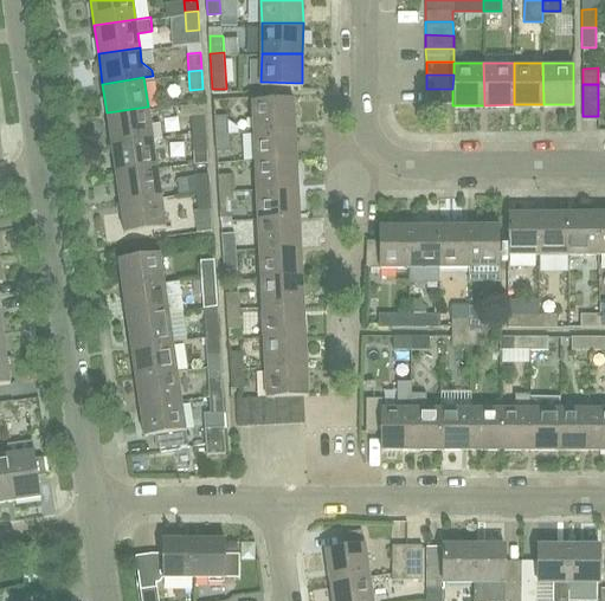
[(426,89),(426,101),(452,101),(452,89),(426,89)]
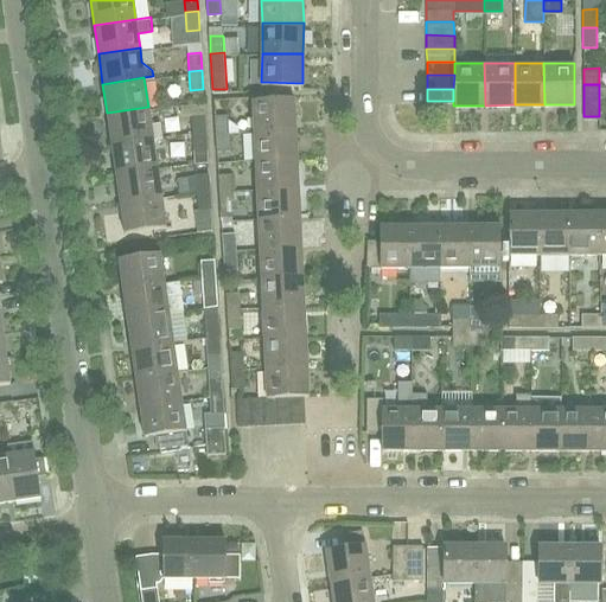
[(254,129),(295,127),(294,96),(253,98),(254,129)]
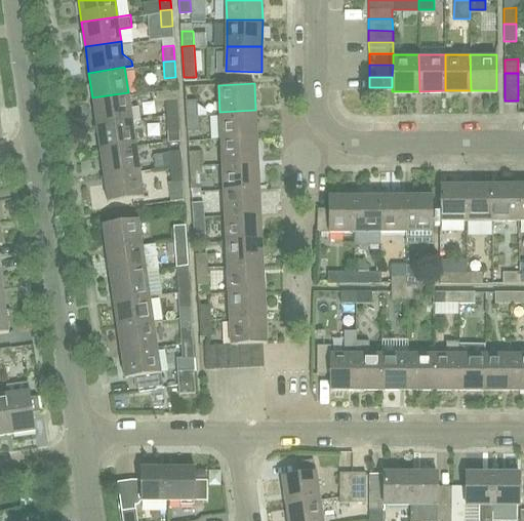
[(92,97),(95,123),(131,118),(139,117),(137,105),(130,106),(128,92),(92,97)]
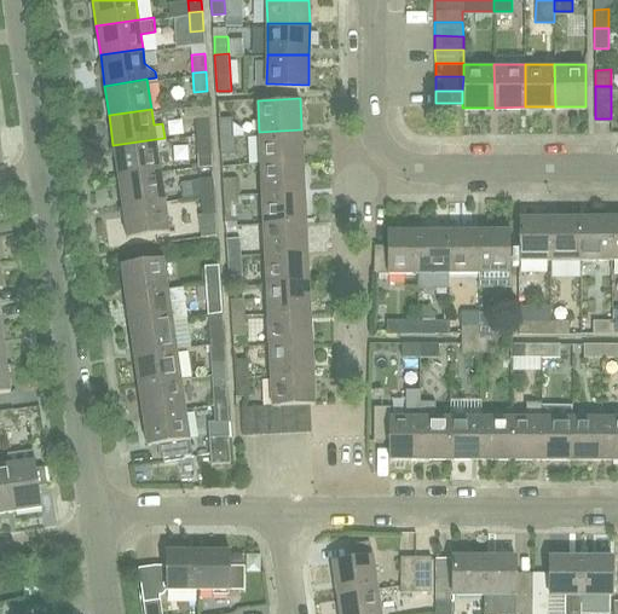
[(196,133),(211,132),(209,114),(195,115),(195,116),(196,133)]
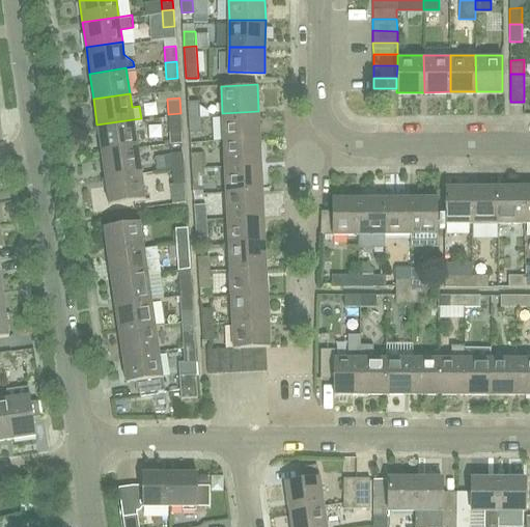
[(188,99),(188,114),(200,114),(208,114),(207,109),(199,104),(199,98),(188,99)]
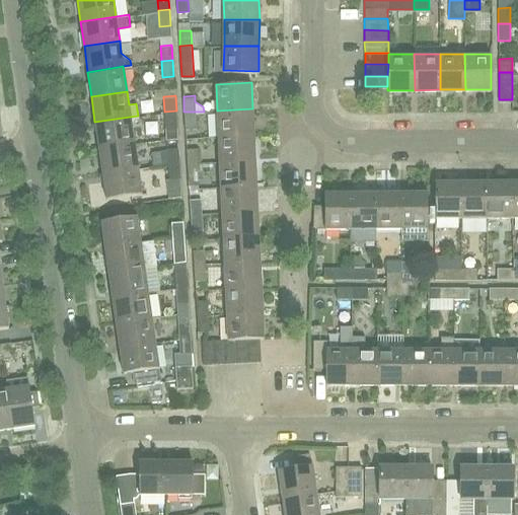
[(219,135),(253,133),(252,108),(217,111),(219,135)]
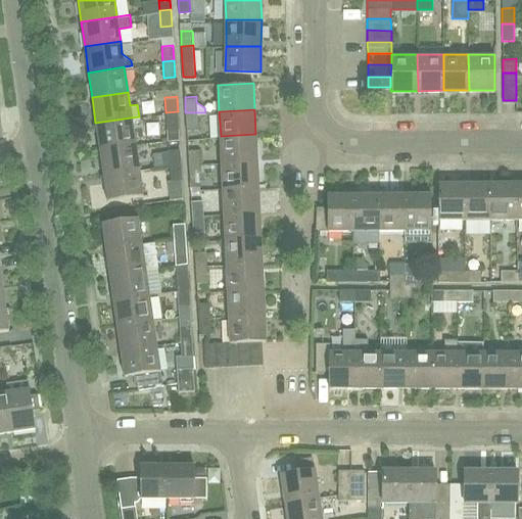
[(179,128),(178,111),(165,112),(168,138),(179,138),(179,128)]
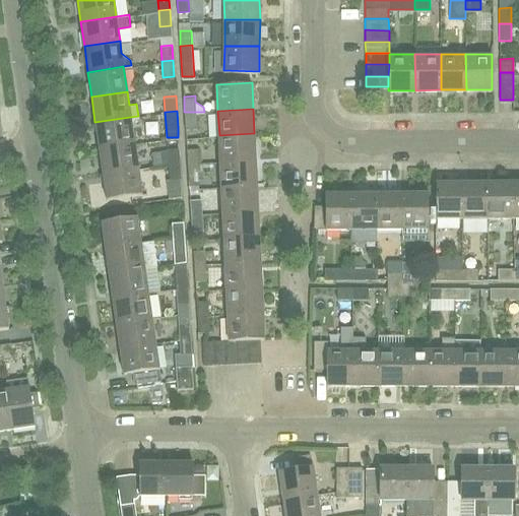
[(196,112),(184,112),(185,128),(197,127),(196,112)]
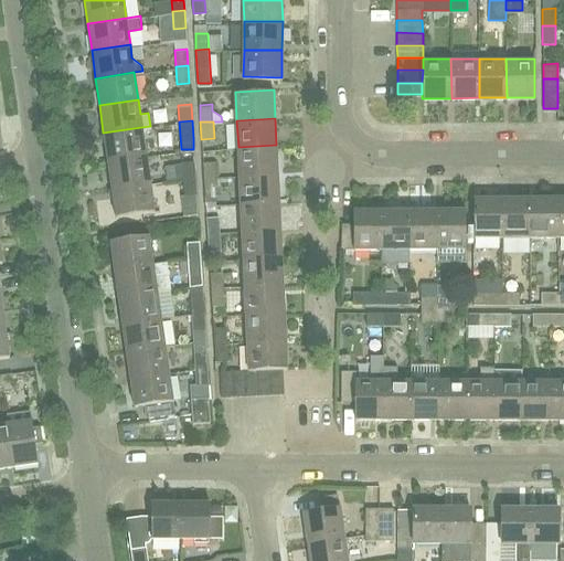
[(107,159),(146,154),(141,127),(103,133),(107,159)]
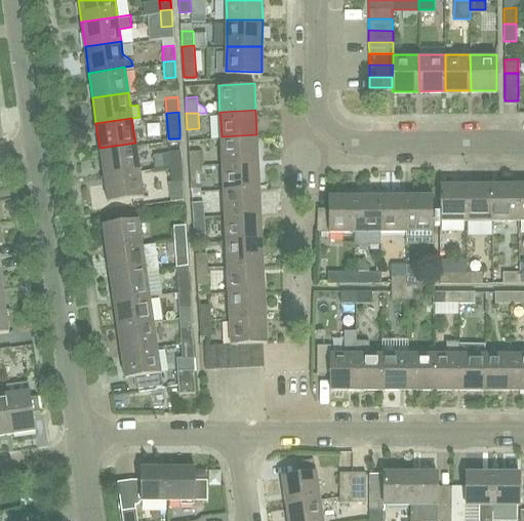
[(223,163),(257,161),(256,134),(222,136),(223,163)]
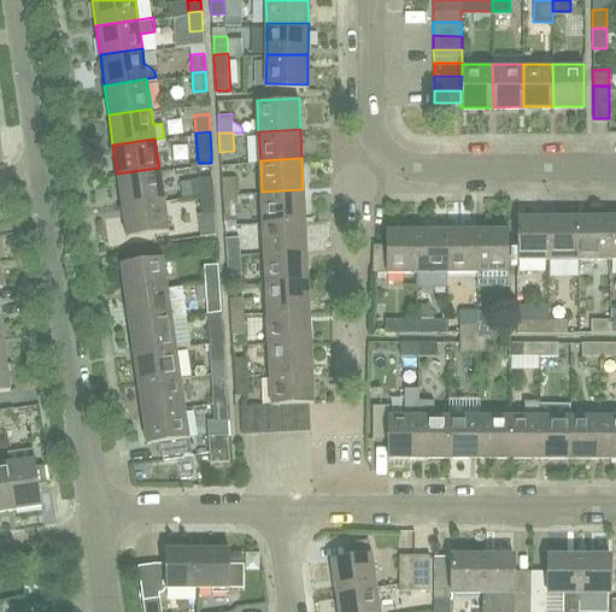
[(117,174),(121,204),(163,198),(159,168),(117,174)]
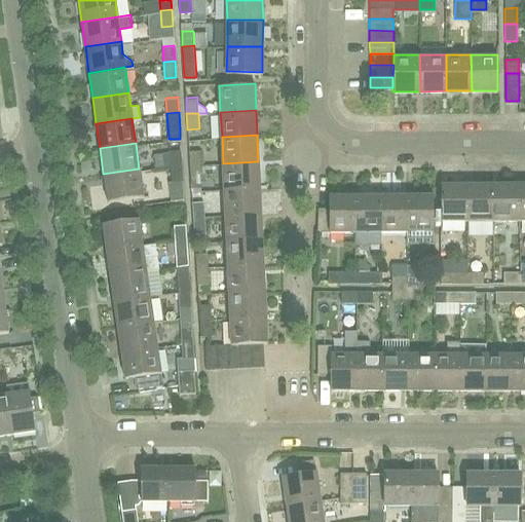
[(189,164),(201,163),(200,148),(188,149),(189,164)]
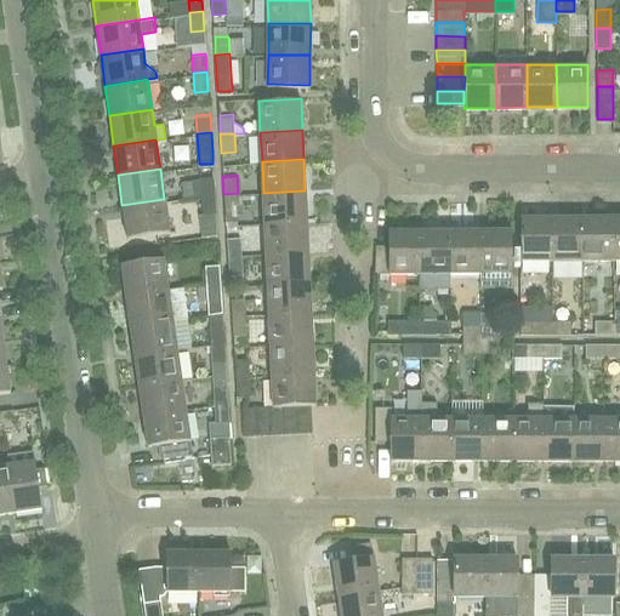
[(200,190),(200,194),(215,193),(214,176),(199,176),(189,178),(193,193),(200,190)]
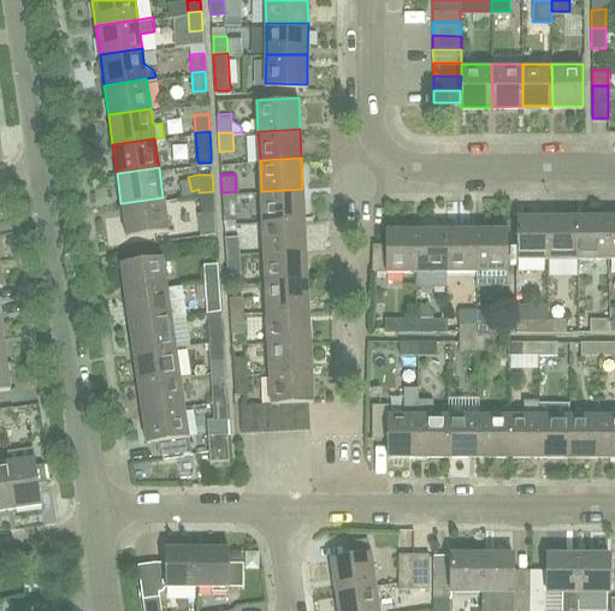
[(262,220),(305,218),(302,189),(261,191),(262,220)]
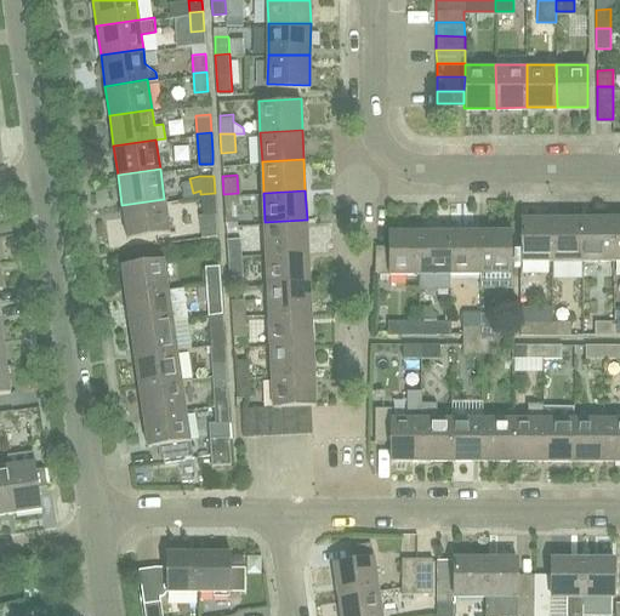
[(215,193),(200,194),(202,214),(216,212),(215,193)]
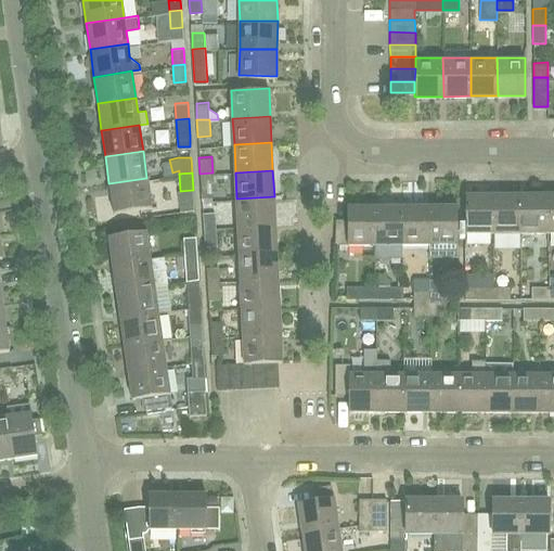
[(213,173),(200,174),(201,191),(214,190),(213,173)]
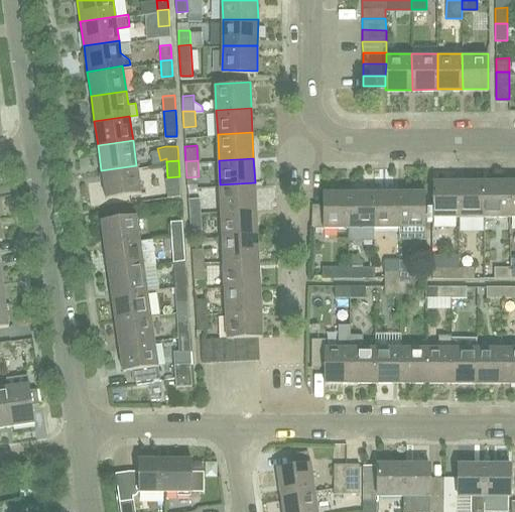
[(136,165),(101,170),(105,197),(140,192),(136,165)]
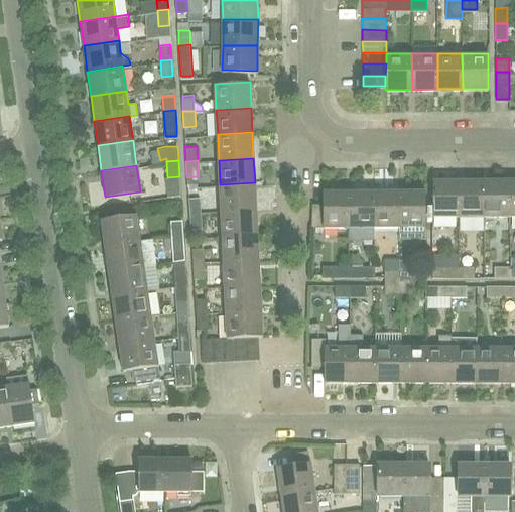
[(458,215),(458,179),(432,179),(432,215),(458,215)]
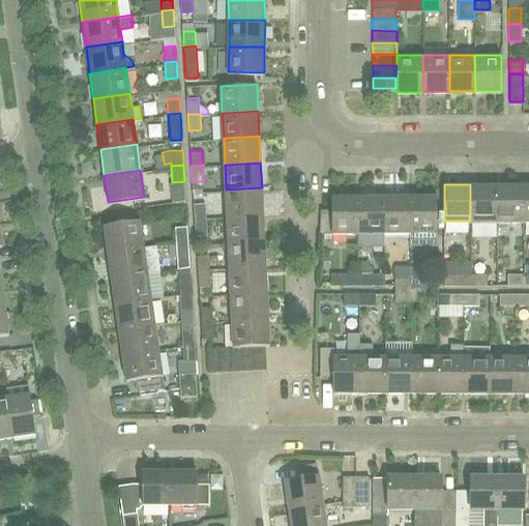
[(497,221),(496,184),(470,184),(470,221),(497,221)]
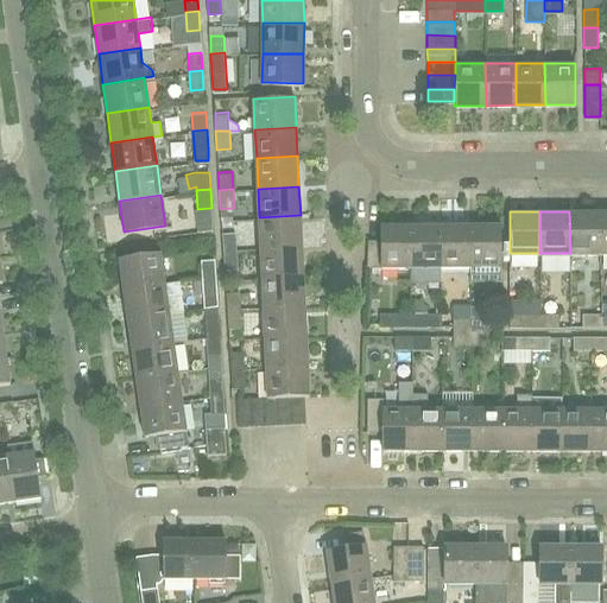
[(600,253),(600,211),(569,211),(570,253),(600,253)]
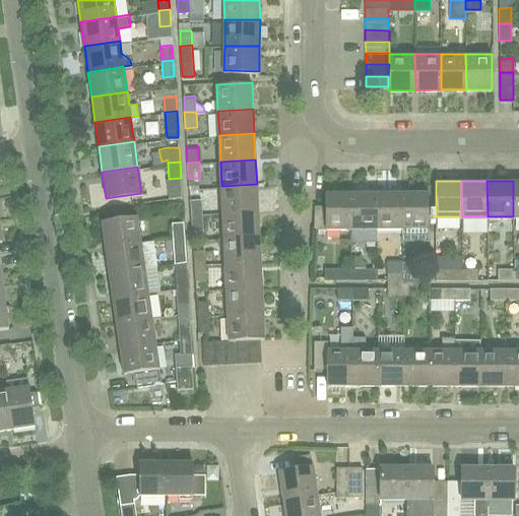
[(222,211),(258,210),(257,184),(221,186),(222,211)]
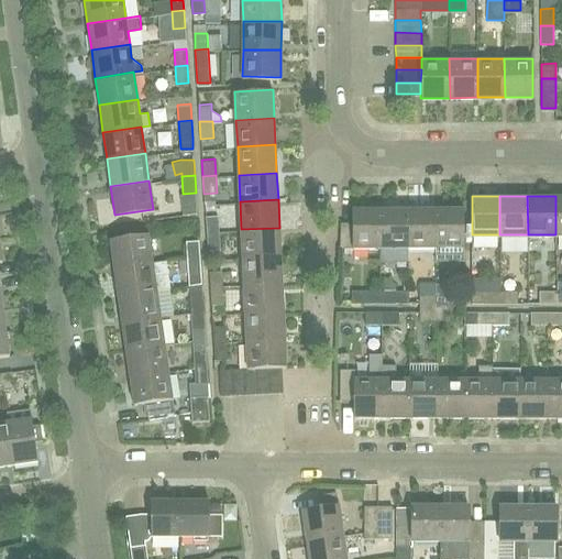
[(352,208),(352,247),(379,247),(379,208),(352,208)]
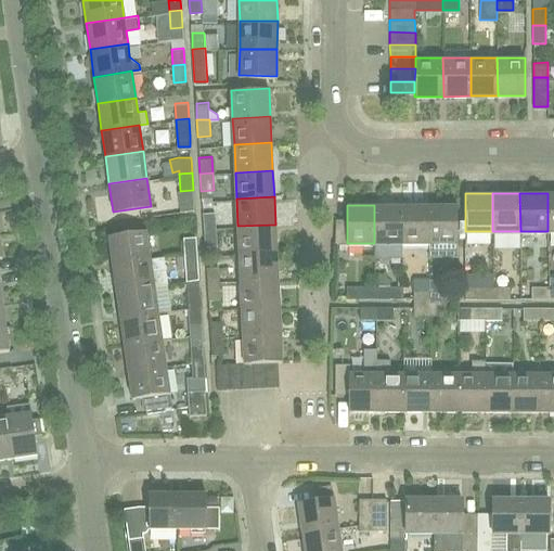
[(374,205),(374,243),(401,243),(401,205),(374,205)]
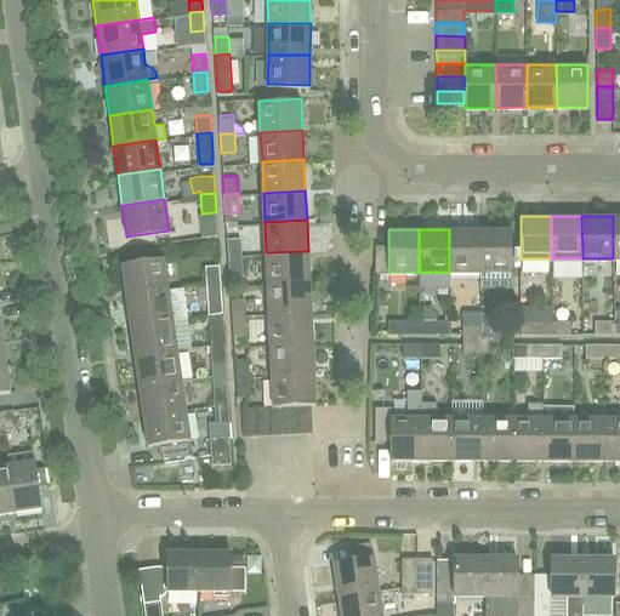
[(449,229),(449,272),(481,272),(481,229),(449,229)]
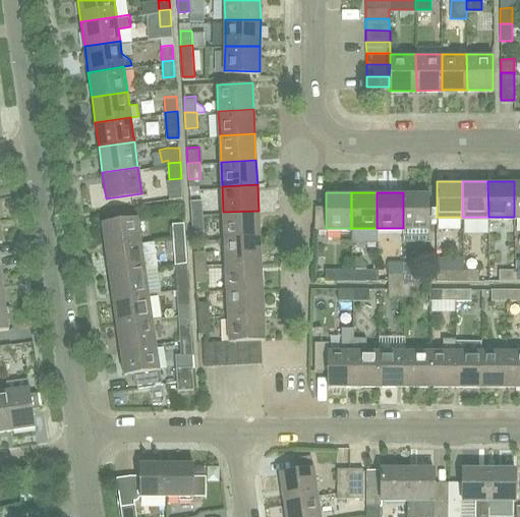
[(429,241),(429,228),(428,192),(403,192),(403,228),(403,241),(429,241)]
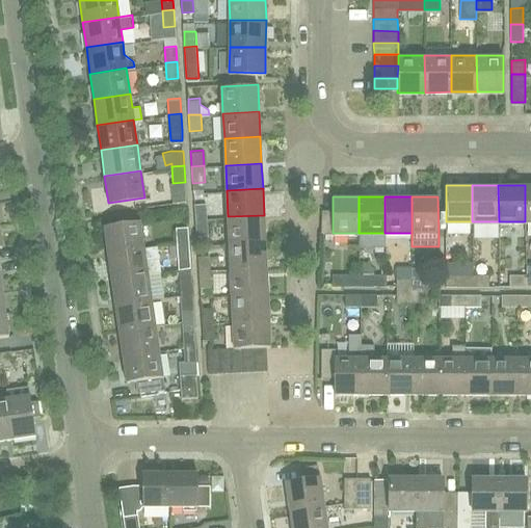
[(195,218),(207,217),(206,203),(194,203),(195,218)]
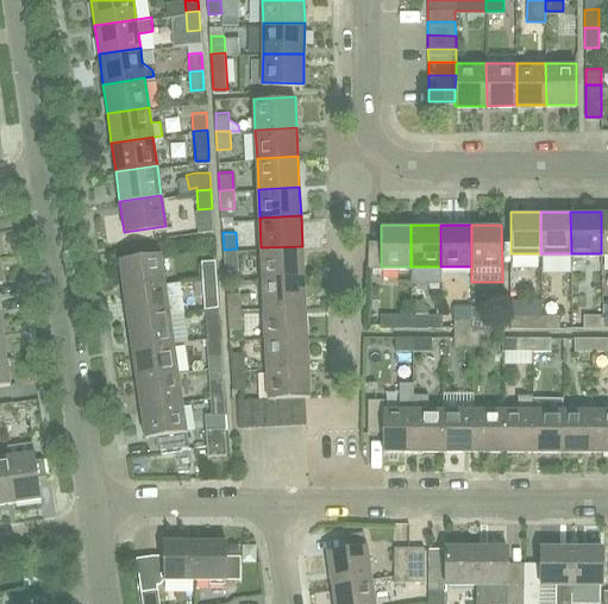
[(262,277),(304,275),(302,246),(261,247),(262,277)]
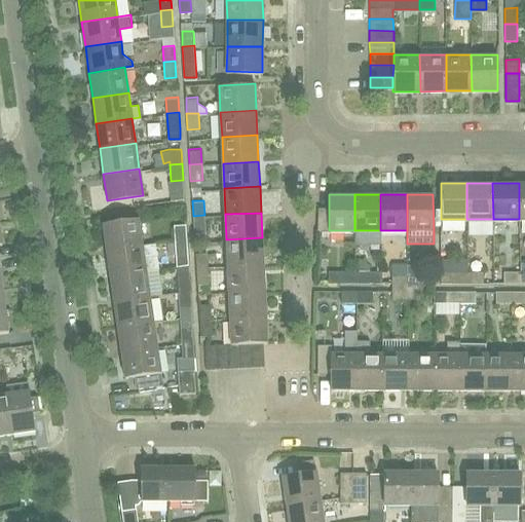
[(204,215),(193,216),(194,232),(205,231),(204,215)]
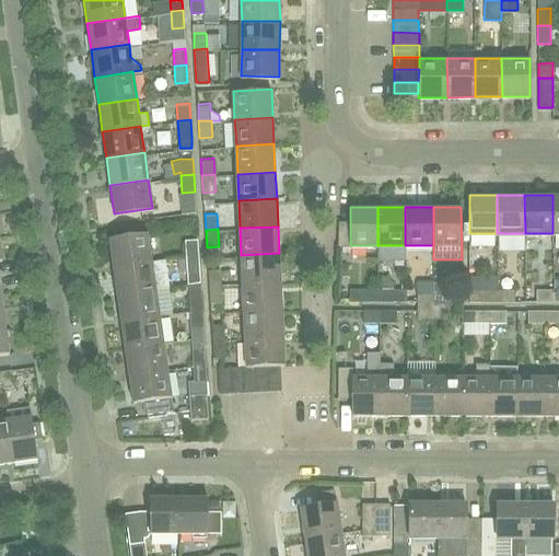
[(113,265),(151,259),(147,232),(109,238),(113,265)]
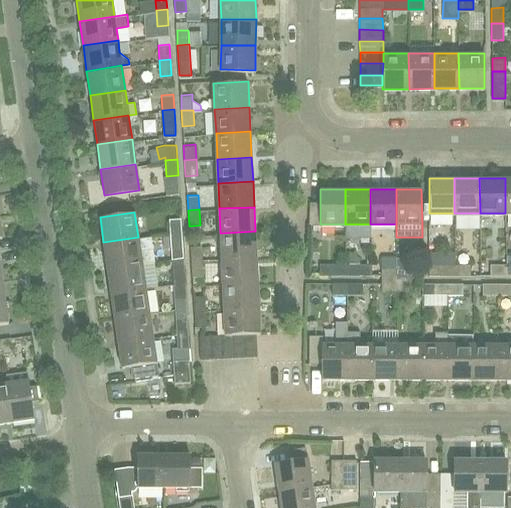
[(170,232),(181,231),(180,217),(169,217),(170,232)]
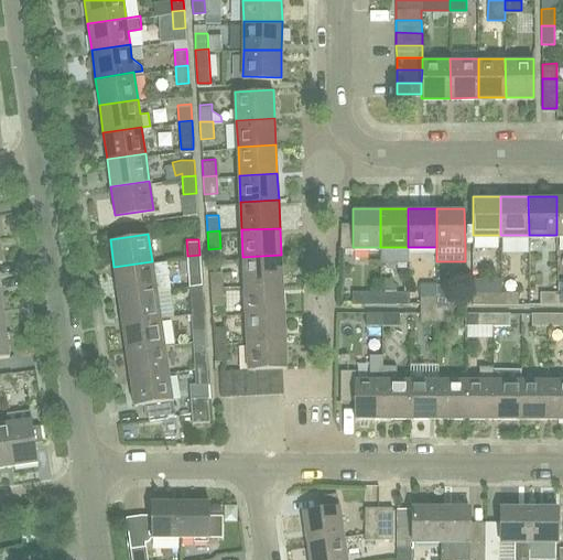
[(199,255),(187,256),(188,273),(201,273),(199,255)]
